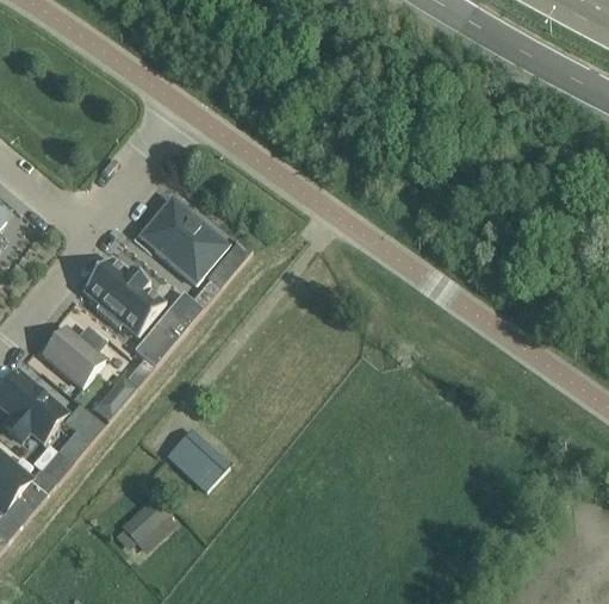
[(171,198),(141,234),(198,281),(228,246),(171,198)]
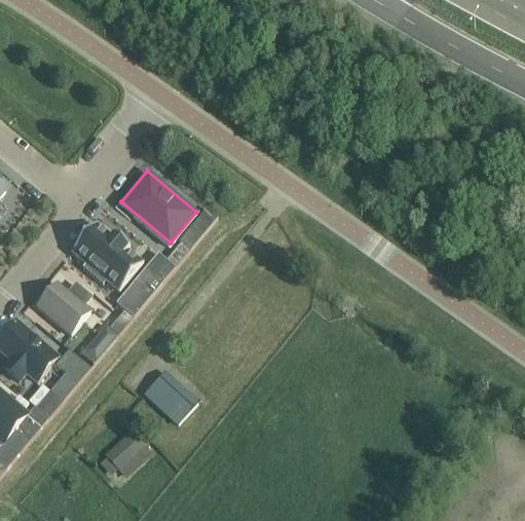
[(0,214),(0,194),(9,183),(0,175),(0,214)]
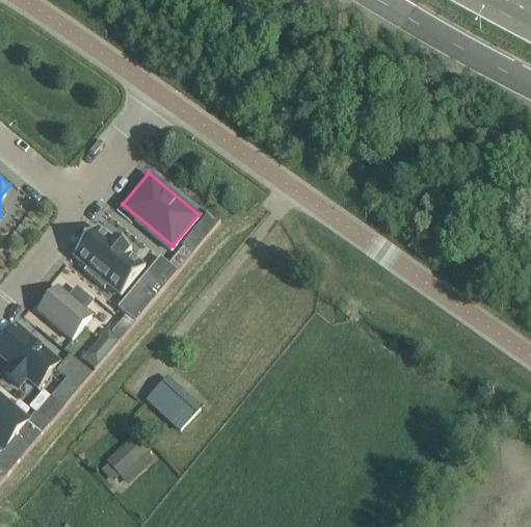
[(98,225),(74,253),(87,264),(84,268),(104,285),(108,282),(122,293),(145,264),(130,252),(131,249),(114,236),(113,237),(98,225)]
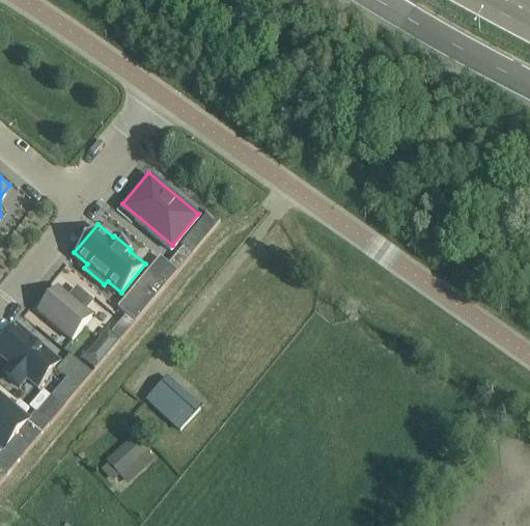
[(190,252),(182,246),(168,261),(176,269),(190,252)]
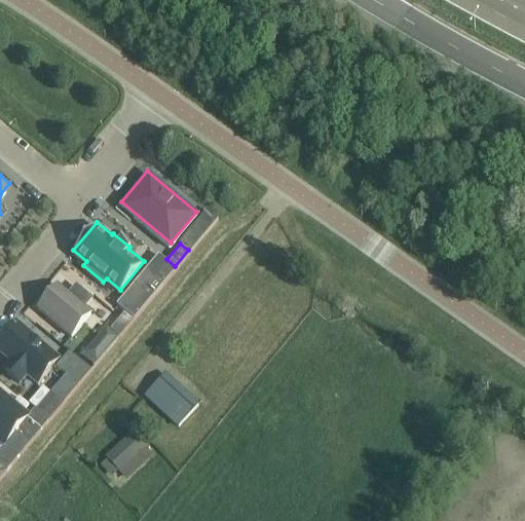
[(157,251),(115,302),(123,308),(133,317),(161,282),(175,266),(166,259),(157,251)]
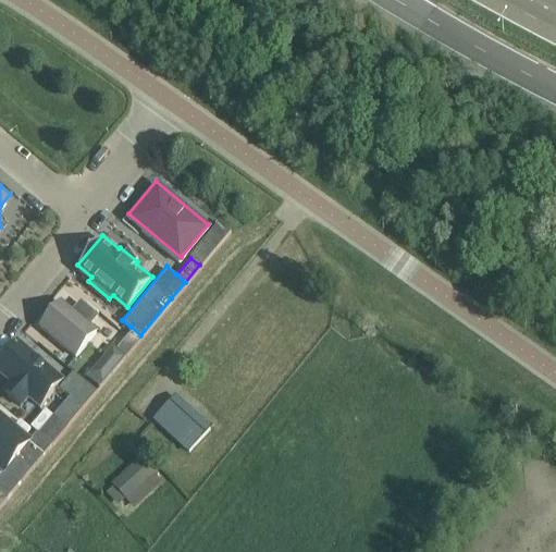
[(60,298),(38,323),(74,354),(96,329),(88,322),(96,313),(79,299),(72,308),(60,298)]
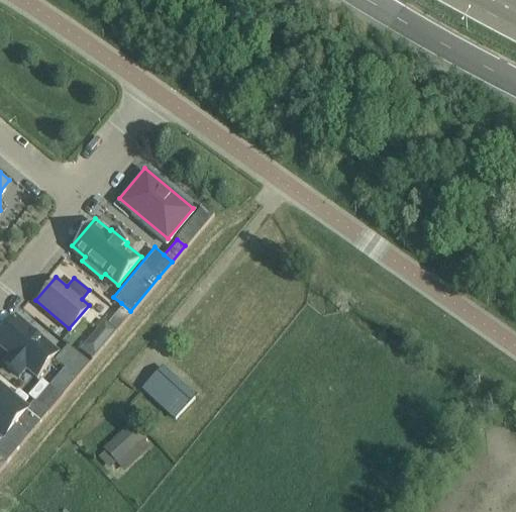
[(121,303),(107,319),(116,327),(130,311),(121,303)]
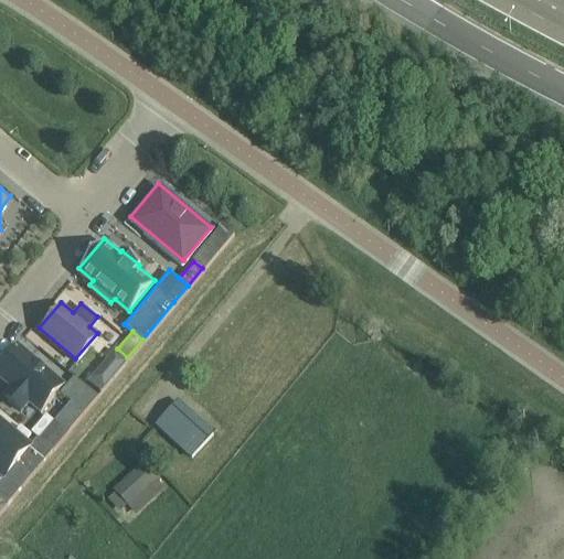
[(30,398),(40,406),(62,378),(16,340),(0,357),(0,373),(11,383),(2,394),(21,409),(30,398)]
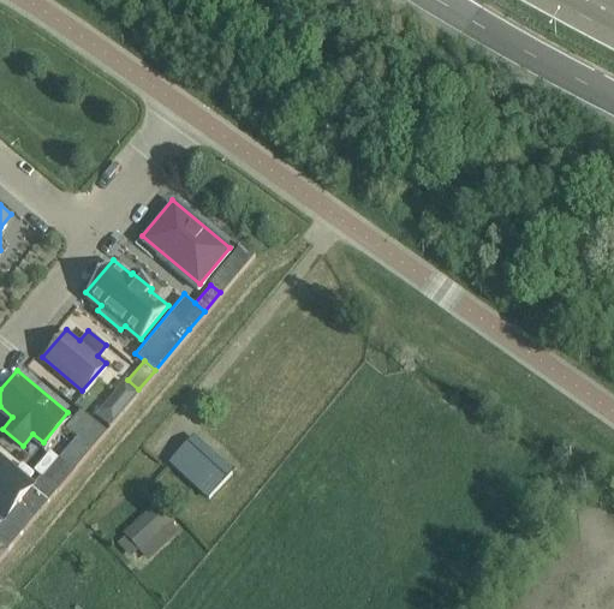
[(125,377),(95,413),(109,424),(138,389),(127,380),(125,377)]
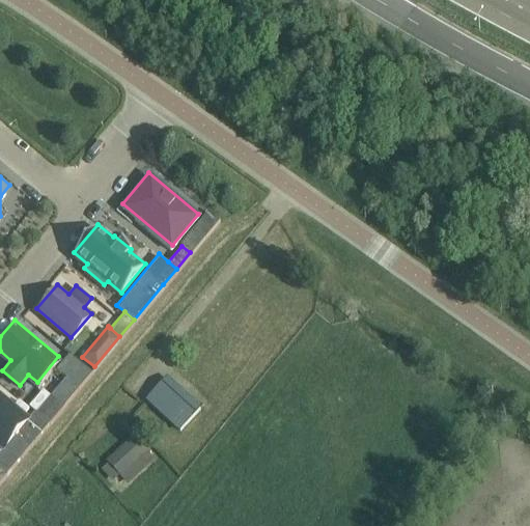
[(66,375),(51,394),(62,404),(64,402),(91,370),(70,352),(57,367),(66,375)]
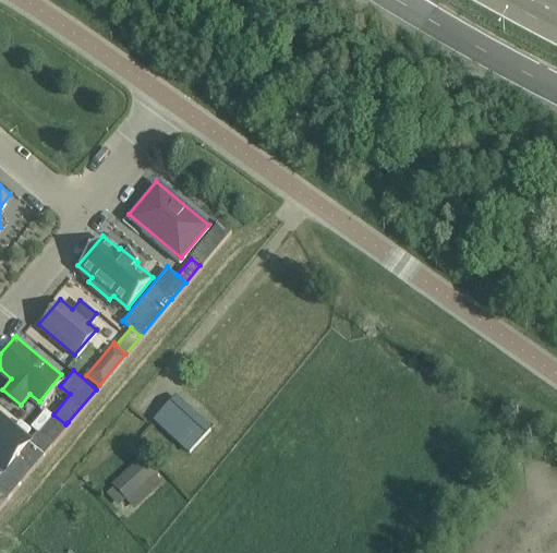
[(173,394),(153,417),(189,448),(204,431),(179,409),(184,403),(173,394)]
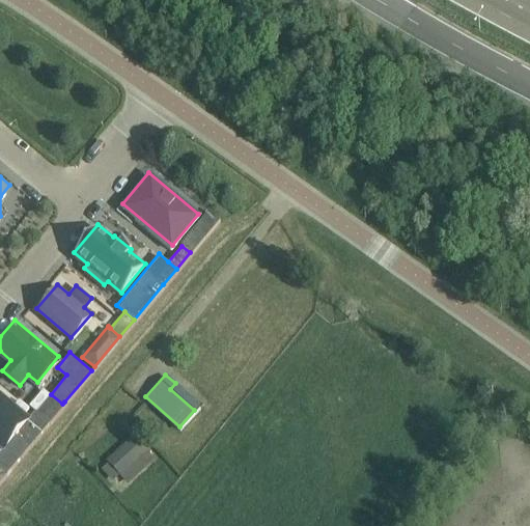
[(43,387),(29,405),(34,409),(39,414),(49,421),(62,404),(51,394),(43,387)]
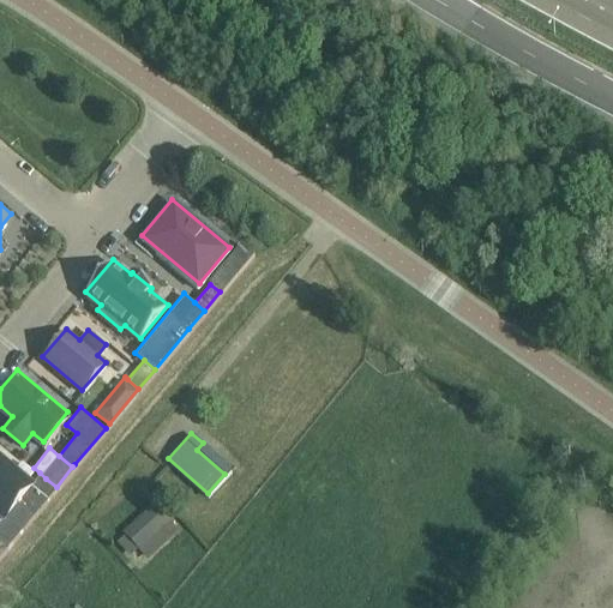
[(0,510),(5,515),(31,482),(0,455),(0,510)]
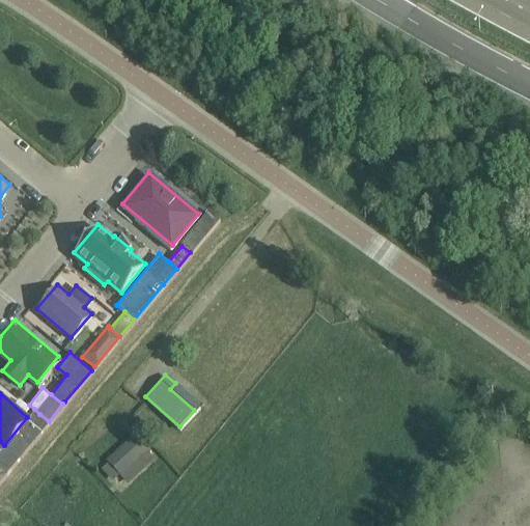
[(4,445),(0,449),(0,467),(6,472),(49,421),(39,414),(34,409),(27,417),(4,445)]
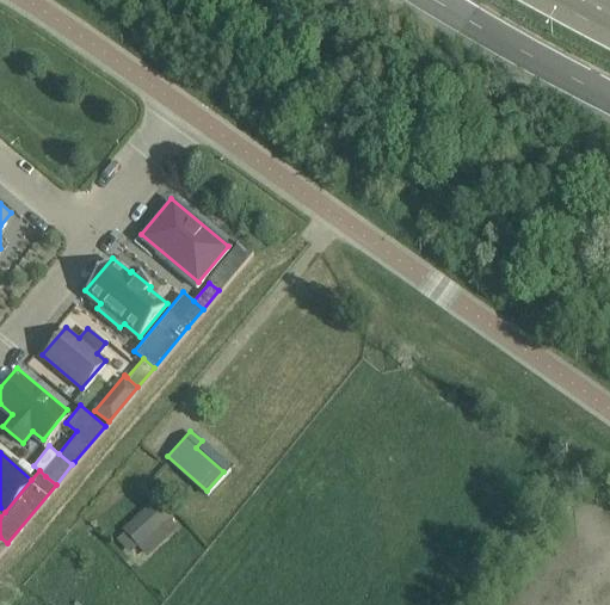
[(166,512),(154,499),(124,529),(135,539),(166,512)]
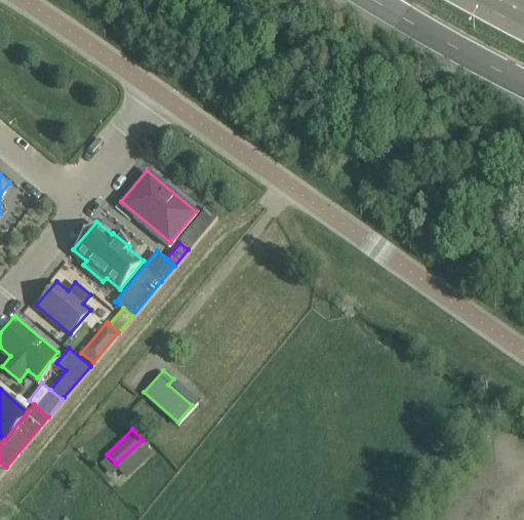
All buildings are outlined.
